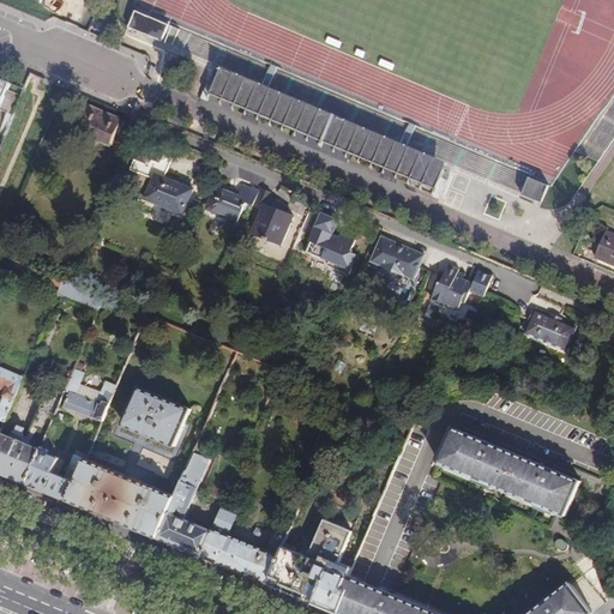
[(178,30),(173,42),(264,82),(271,64),(138,6),(136,13),(178,30)]
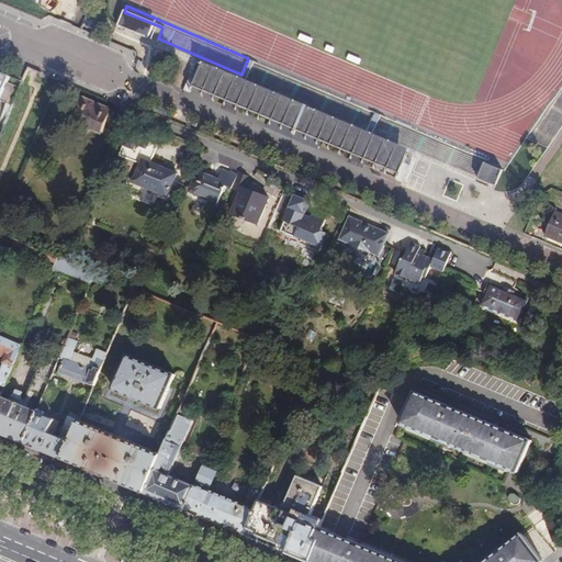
[(124,12),(122,11),(116,24),(157,42),(158,38),(163,27),(124,12)]
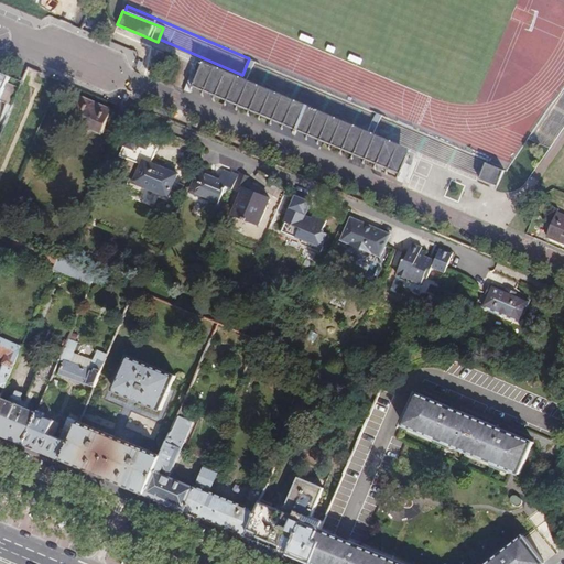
[(196,58),(185,83),(192,86),(224,99),(239,106),(269,119),(264,127),(315,149),(320,141),(349,153),(365,160),(396,173),(401,176),(412,151),(196,58)]
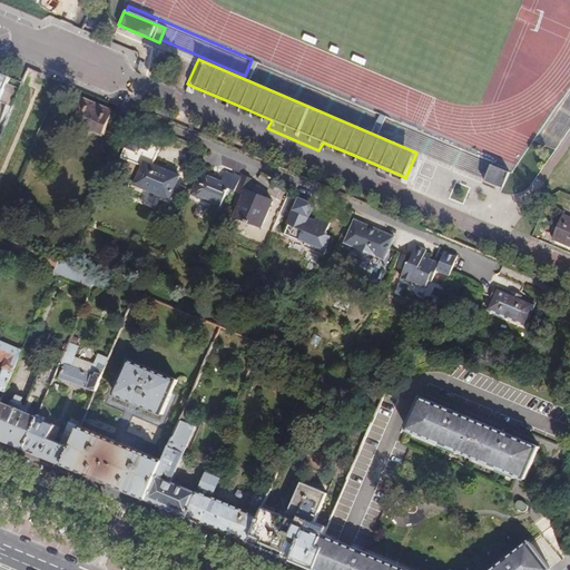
[(374,130),(381,114),(259,61),(251,78),(374,130)]
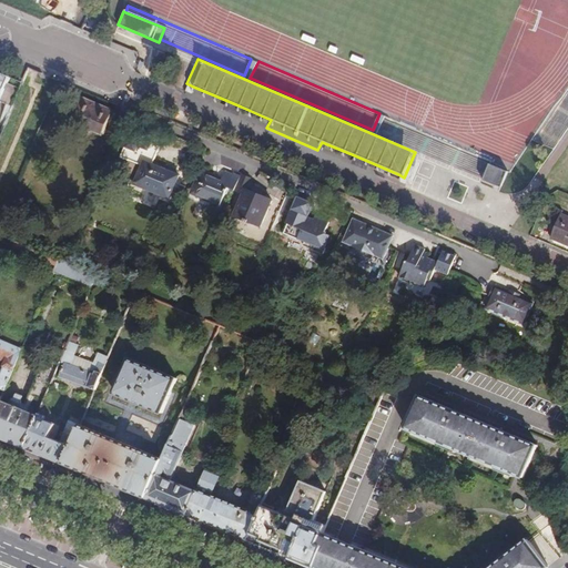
[(0,124),(19,81),(0,72),(0,124)]
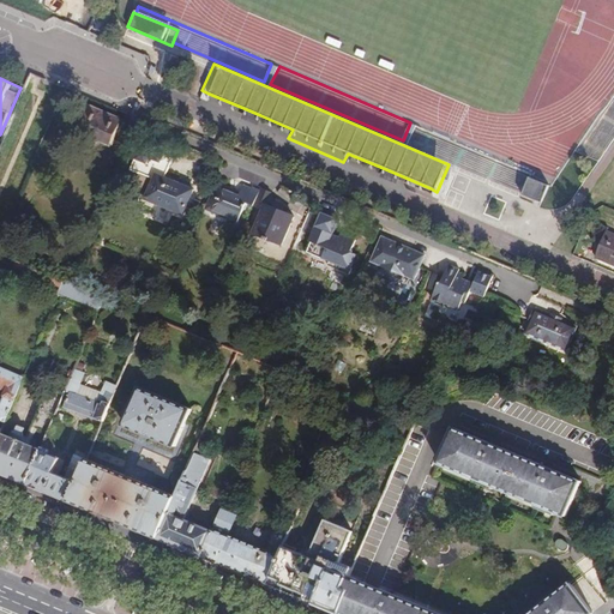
[(35,92),(25,88),(19,100),(29,104),(34,95),(35,92)]
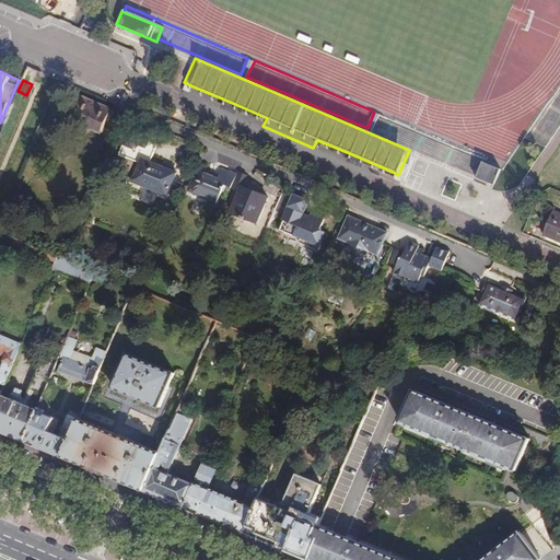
[(190,85),(184,82),(181,89),(187,92),(190,85)]
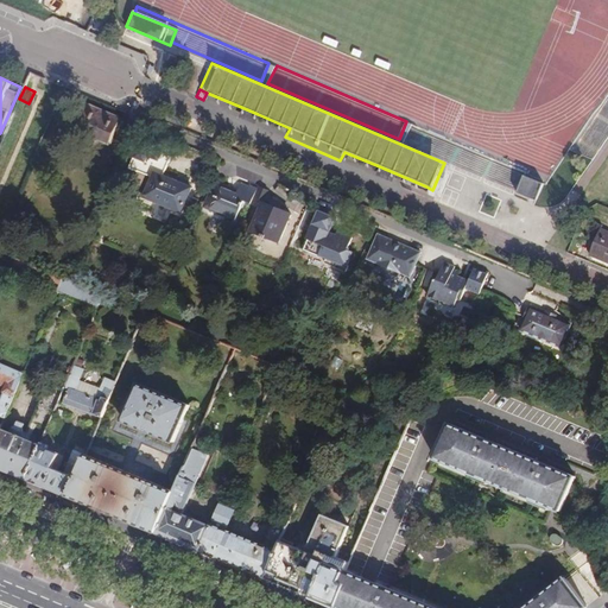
[(78,127),(112,140),(121,118),(88,105),(86,111),(78,108),(74,120),(80,124),(78,127)]
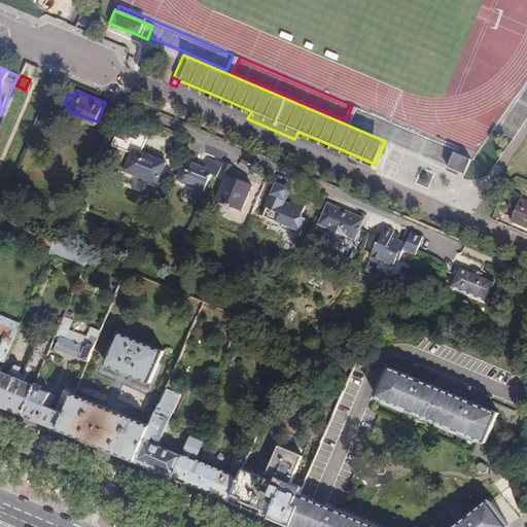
[(223,99),(209,93),(205,101),(219,107),(223,99)]
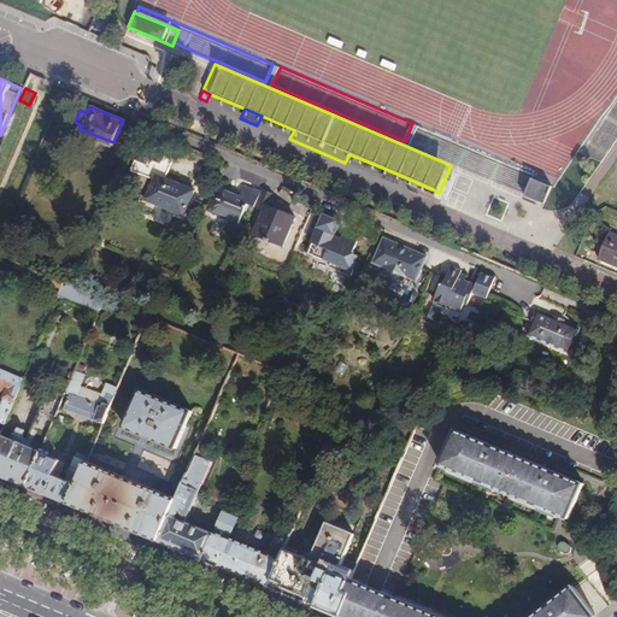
[(554,184),(419,127),(411,145),(546,201),(554,184)]
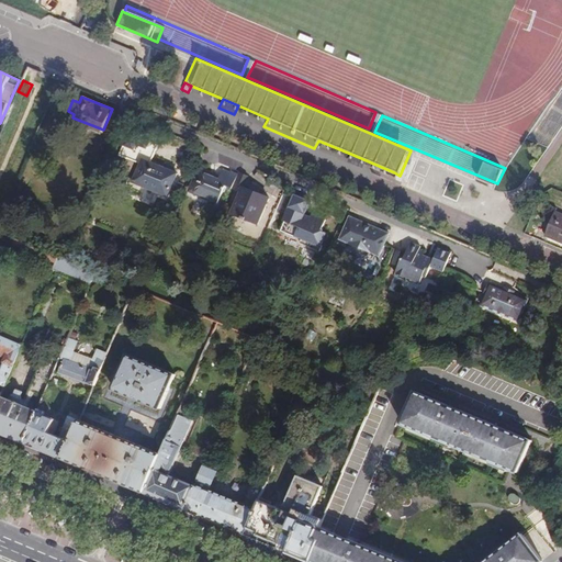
[(120,155),(127,158),(123,170),(124,171),(122,177),(166,197),(177,173),(170,171),(172,167),(154,158),(159,146),(150,143),(153,139),(131,131),(131,130),(120,155)]
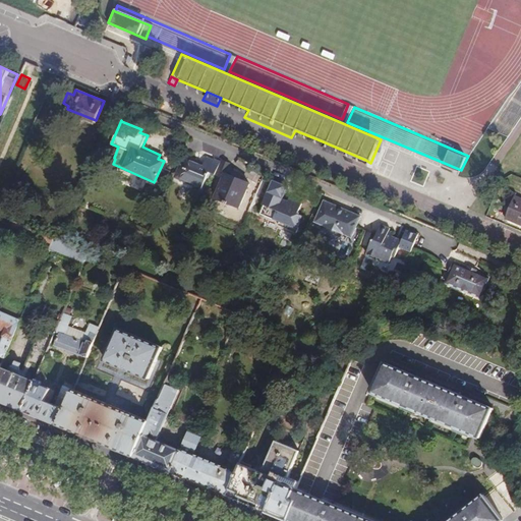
[(337,148),(323,141),(320,150),(333,156),(337,148)]
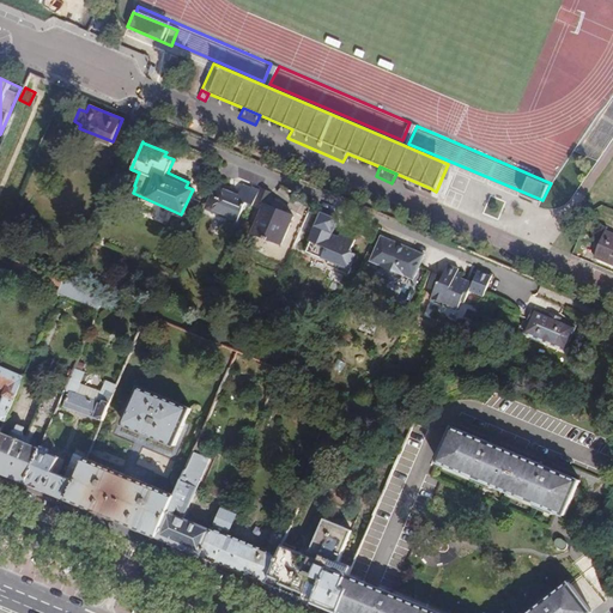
[(223,216),(240,223),(255,188),(249,186),(244,183),(240,194),(238,195),(219,188),(219,187),(216,195),(214,196),(213,196),(207,210),(223,216)]
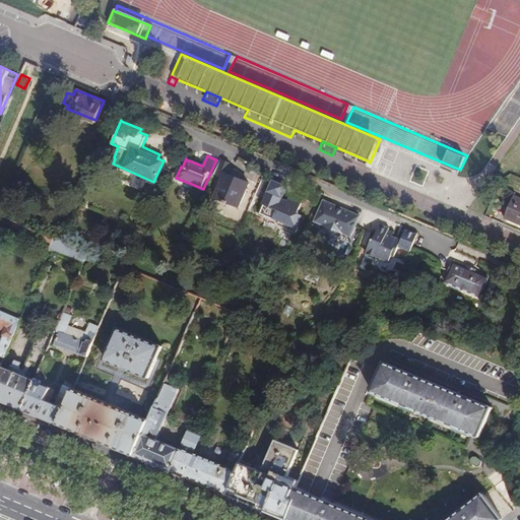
[(516,193),(507,189),(501,202),(510,206),(505,218),(519,224),(519,199),(514,197),(516,193)]
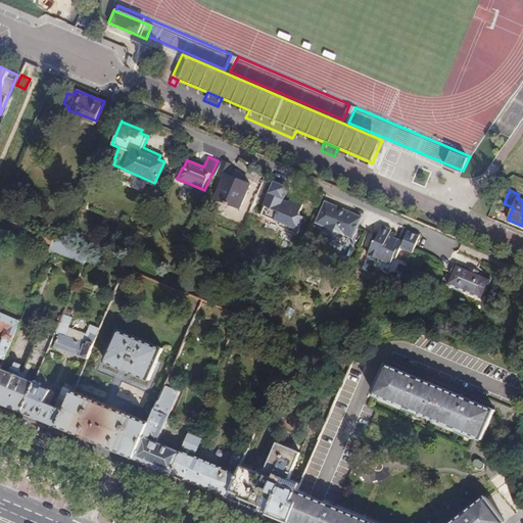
[(277,203),(265,198),(247,191),(240,208),(253,214),(270,221),(277,204),(277,203)]
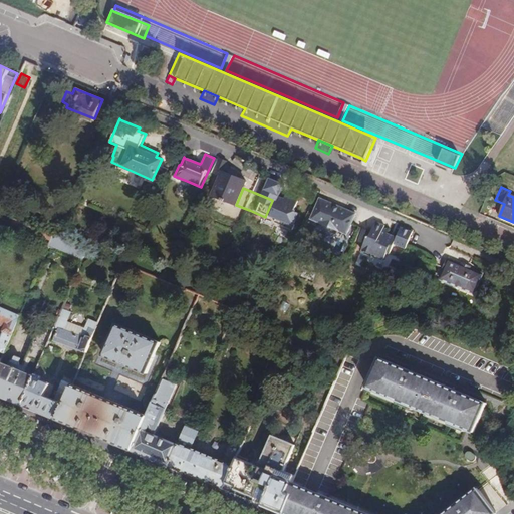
[(354,213),(319,198),(310,218),(345,233),(354,213)]
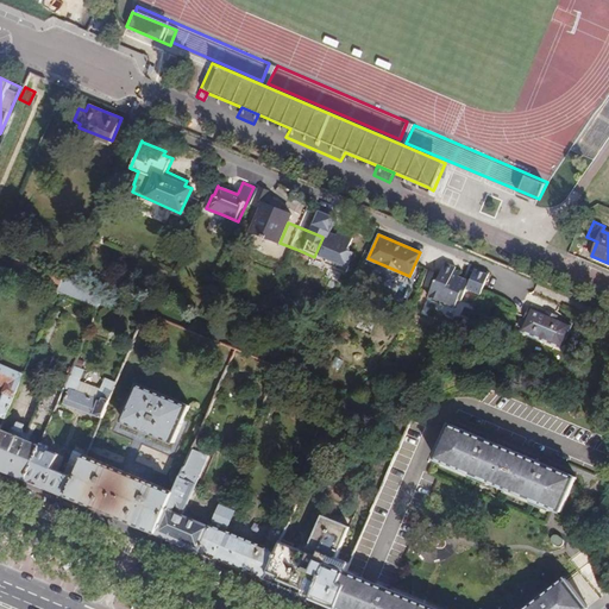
[(466,289),(469,282),(457,276),(459,271),(454,269),(456,268),(445,263),(438,280),(435,278),(427,299),(440,303),(441,301),(454,306),(458,300),(460,301),(466,289)]
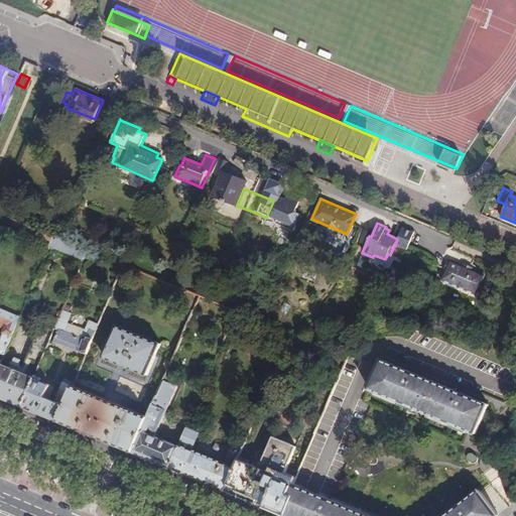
[(407,250),(409,245),(414,233),(402,228),(397,239),(395,245),(407,250)]
